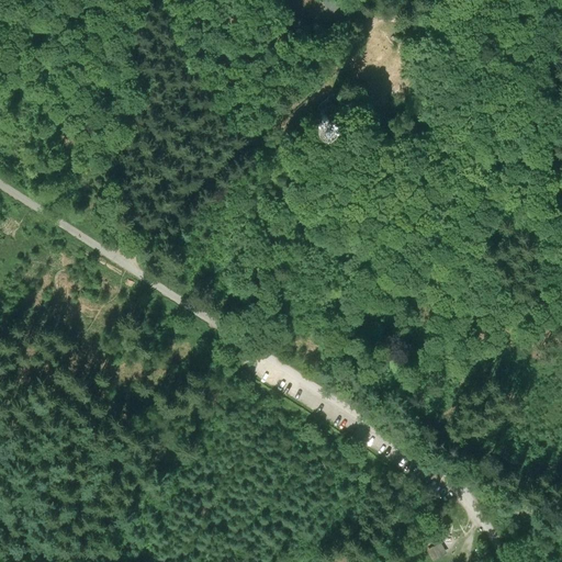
[(334,0),(324,0),(322,2),(325,6),(323,8),(326,12),(329,10),(333,13),(340,6),(334,0)]
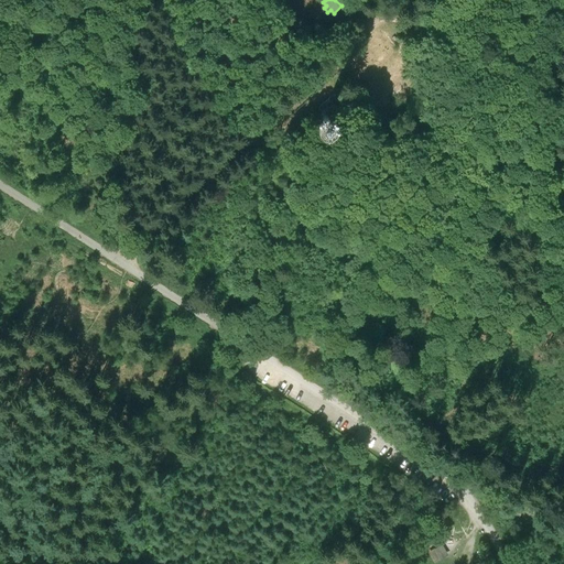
[(311,112),(312,117),(314,121),(317,125),(321,126),(325,127),(329,125),(333,122),(336,119),(337,116),(337,111),(336,107),(334,104),(329,101),(326,100),(322,100),(317,101),(314,105),(312,108),(311,112)]
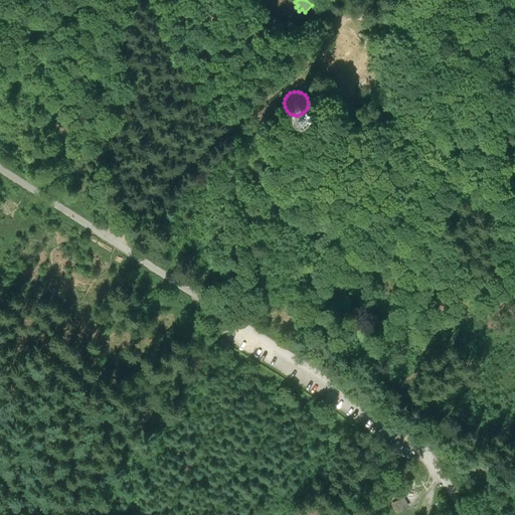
[(401,487),(392,487),(392,496),(401,496),(401,487)]
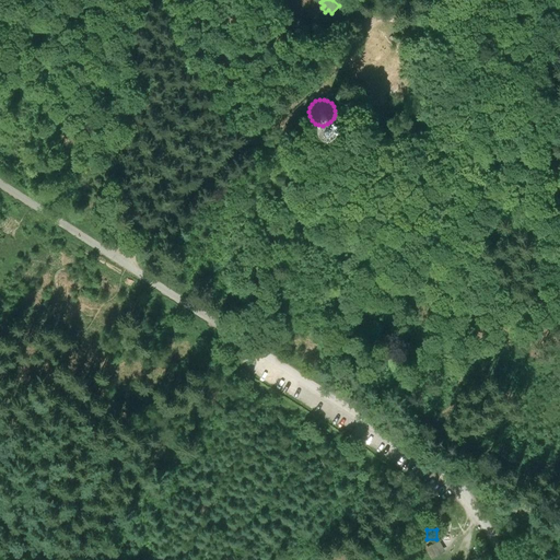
[(442,537),(445,550),(455,547),(451,535),(442,537)]
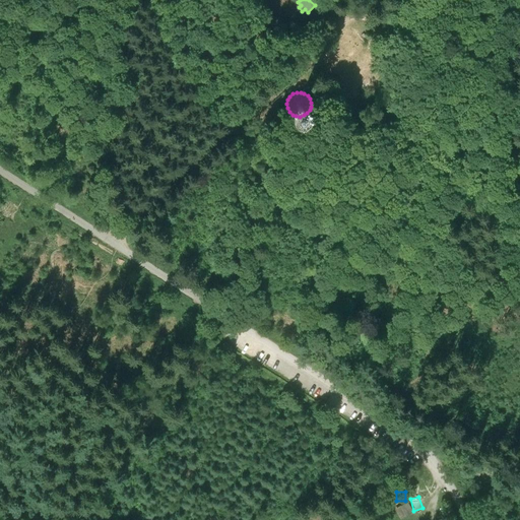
[(407,500),(394,507),(400,516),(412,509),(407,500)]
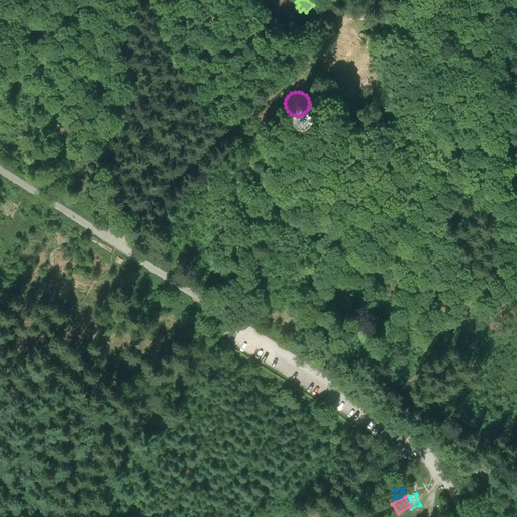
All buildings are outlined.
